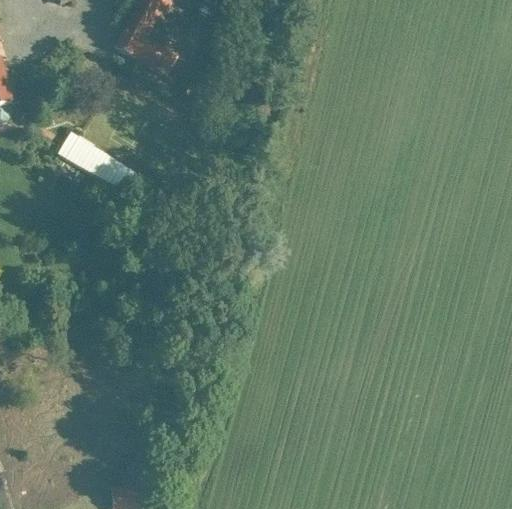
[(162,19),(172,0),(139,0),(115,48),(168,76),(179,55),(162,46),(173,26),(162,19)]
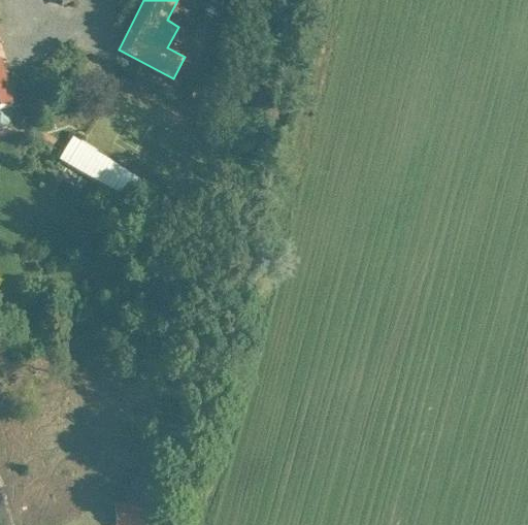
[(0,125),(7,124),(12,115),(10,106),(13,106),(34,100),(29,81),(8,88),(0,59),(0,125)]
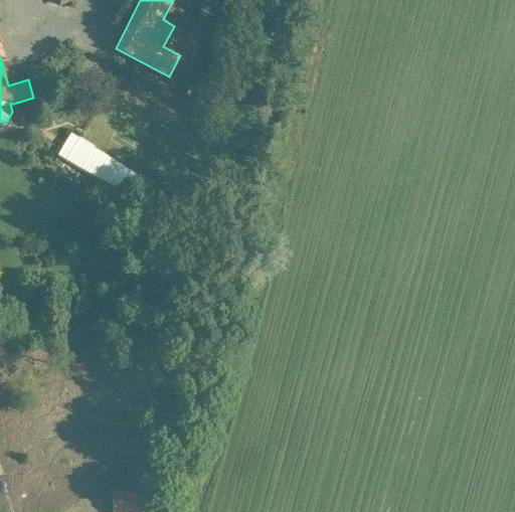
[(58,154),(126,193),(138,171),(70,132),(58,154)]
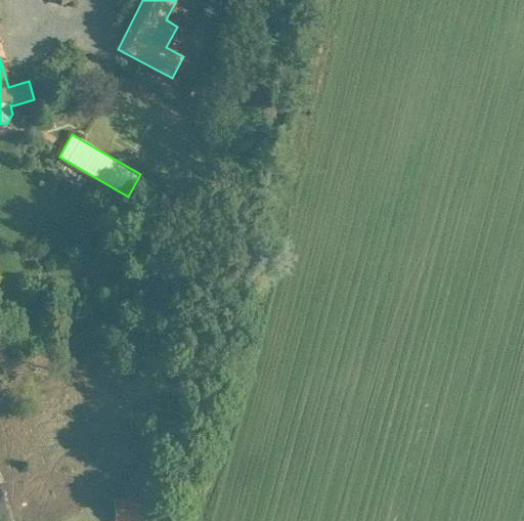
[(61,442),(35,449),(52,520),(98,520),(111,518),(111,520),(138,520),(130,483),(137,481),(133,466),(126,468),(121,445),(125,444),(122,431),(117,432),(114,417),(87,424),(104,493),(76,501),(61,442)]
